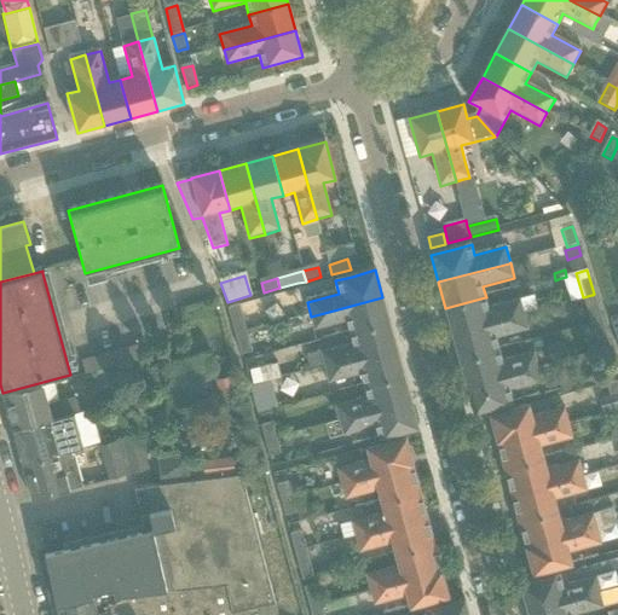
[(591,295),(583,297),(593,325),(602,323),(604,323),(594,294),(593,295),(591,295)]
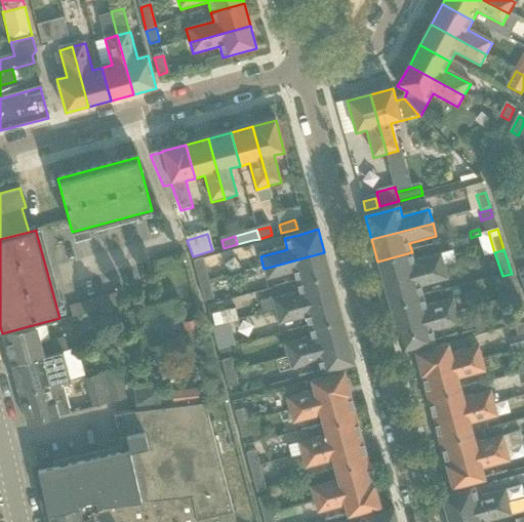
[(324,252),(264,269),(268,281),(294,274),(296,284),(330,275),(324,252)]
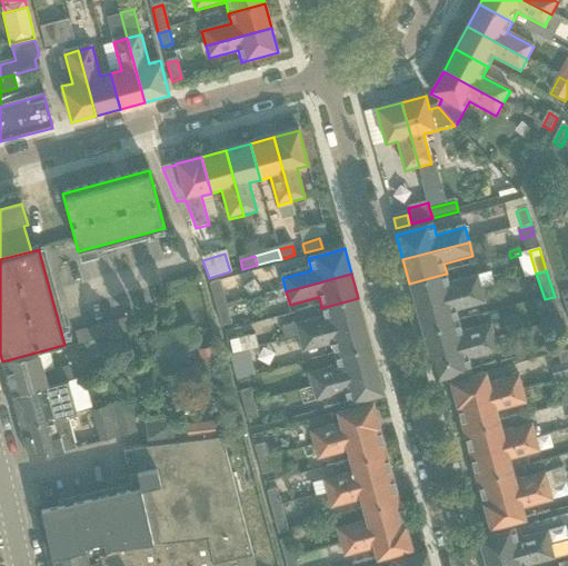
[(446,274),(409,284),(416,308),(482,290),(478,276),(449,284),(447,274),(446,274)]
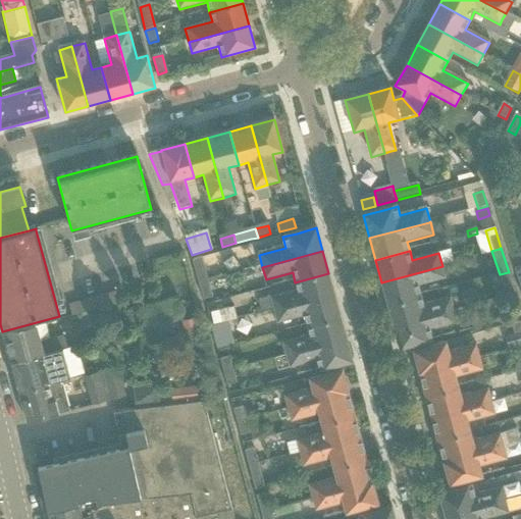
[(202,259),(193,261),(199,283),(208,280),(202,259)]
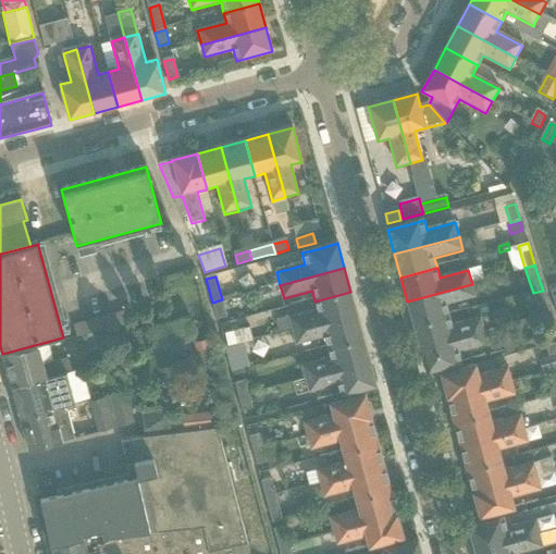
[(472,284),(407,302),(414,325),(451,316),(447,305),(476,297),(472,284)]
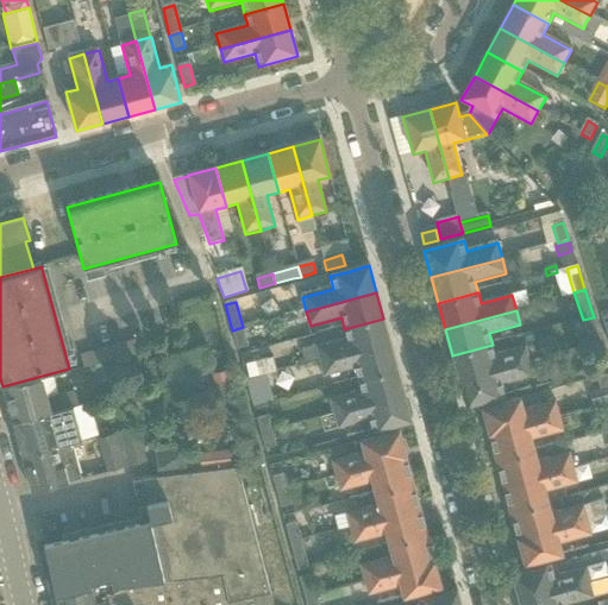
[(593,317),(583,320),(590,340),(601,338),(594,317),(593,317)]
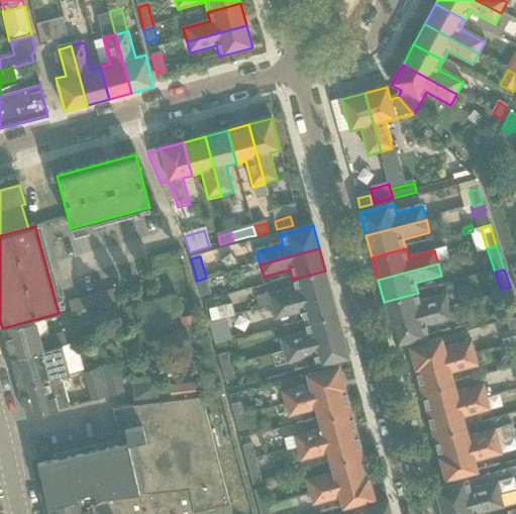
[(295,289),(269,296),(272,306),(272,309),(331,293),(325,271),(292,280),(295,289)]
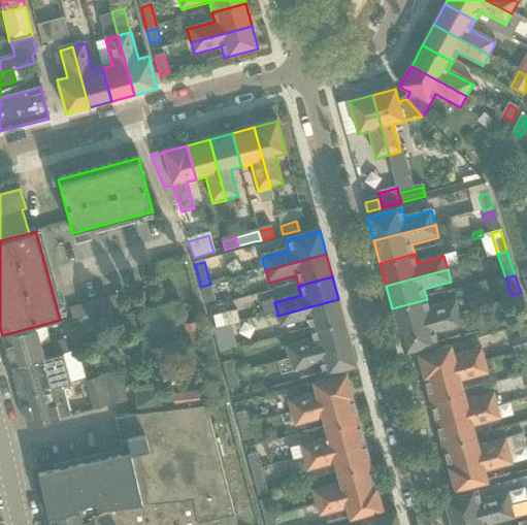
[(210,284),(201,287),(206,304),(216,301),(210,284)]
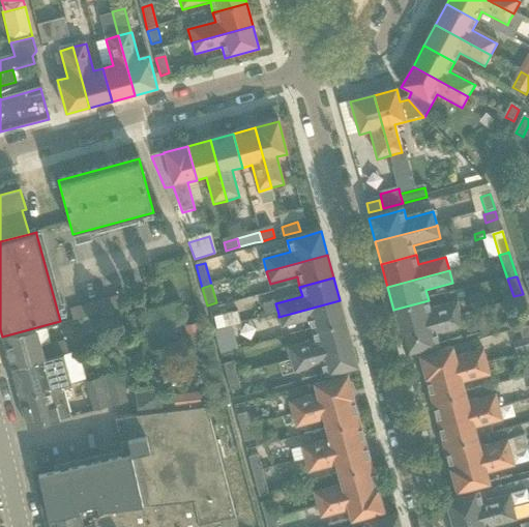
[(118,298),(70,312),(74,323),(121,311),(118,298)]
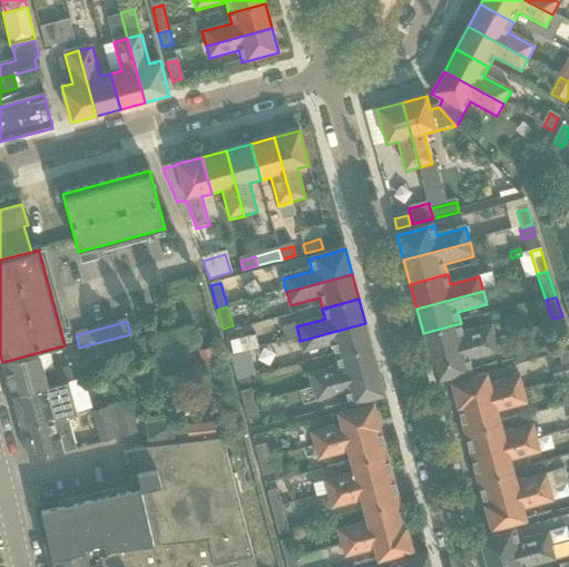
[(365,323),(300,341),(304,354),(333,346),(335,357),(372,348),(365,323)]
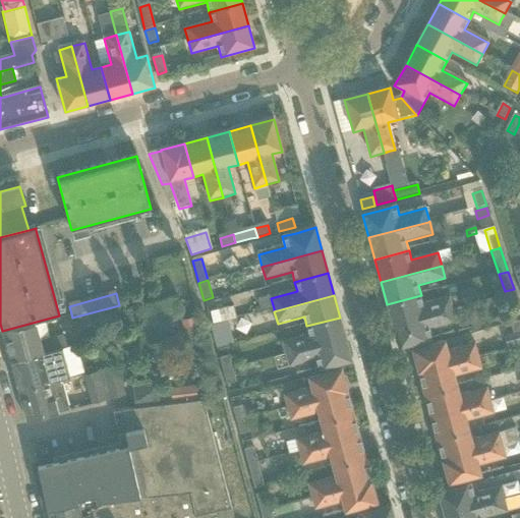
[(421,295),(387,304),(393,327),(453,310),(454,310),(450,296),(423,303),(421,295)]
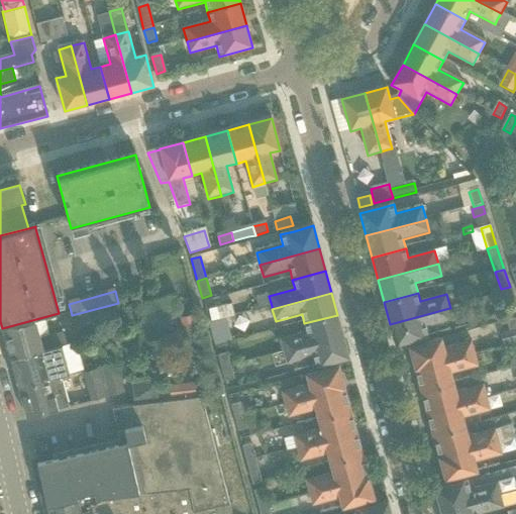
[(122,309),(128,331),(185,315),(179,294),(122,309)]
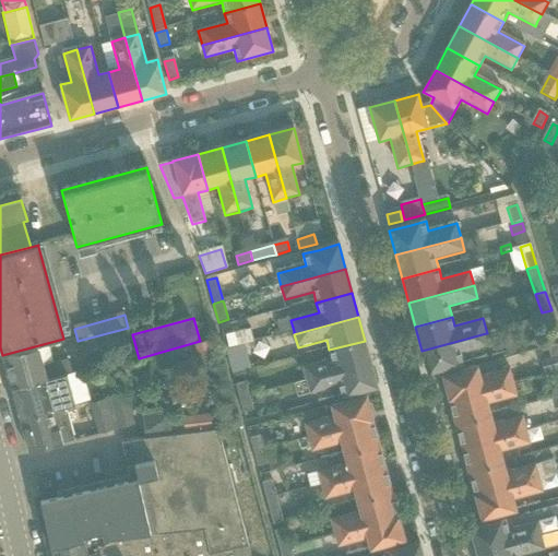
[(291,320),(277,323),(281,334),(294,331),(291,320)]
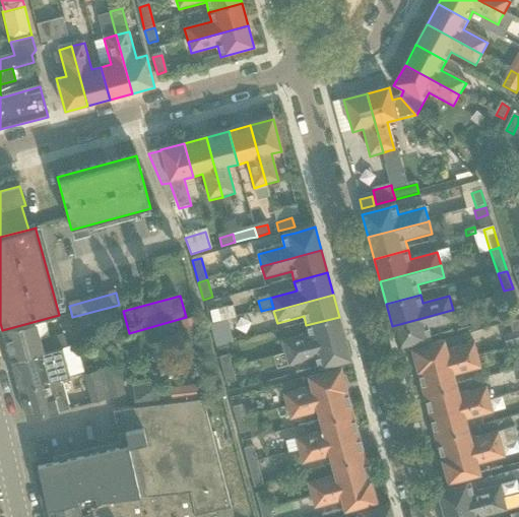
[(233,308),(210,313),(213,326),(226,322),(236,320),(233,308)]
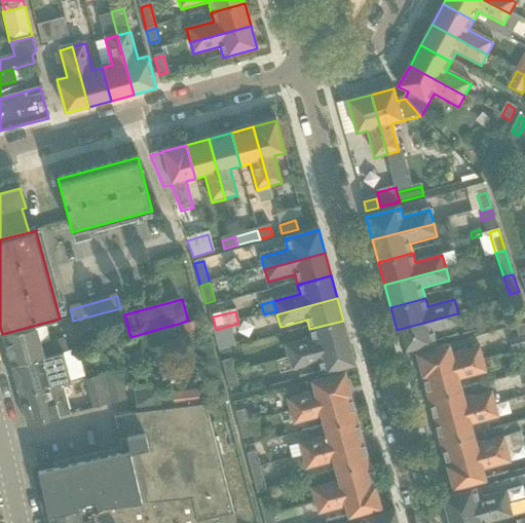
[(457,313),(397,330),(403,352),(423,347),(438,343),(435,333),(461,326),(458,313),(457,313)]
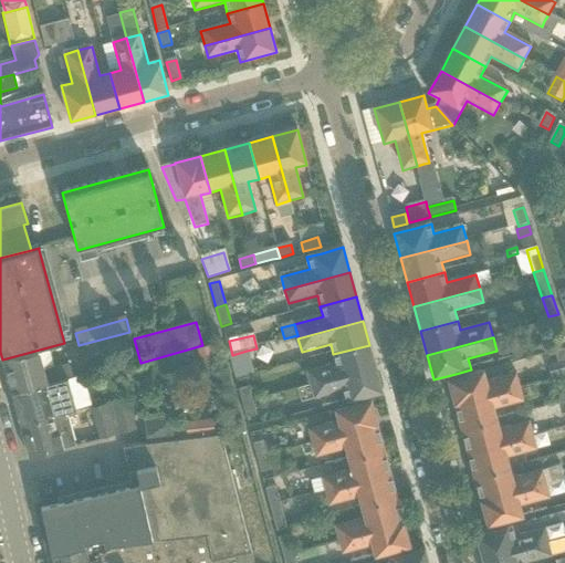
[(336,365),(307,373),(311,386),(376,368),(369,345),(333,354),(336,365)]
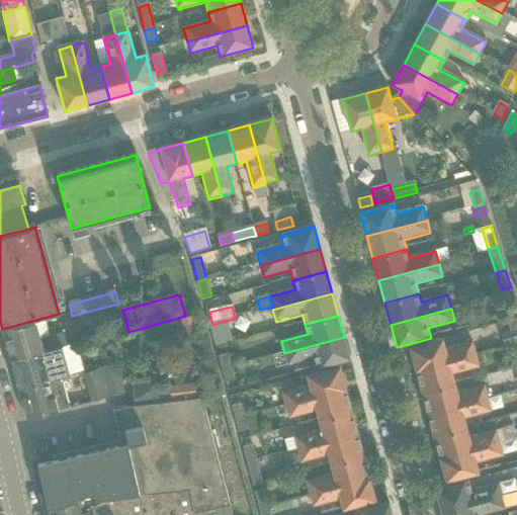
[(516,320),(508,323),(511,332),(516,329),(516,320)]
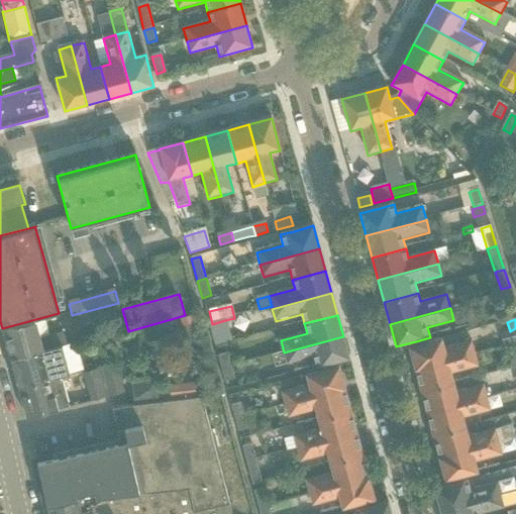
[(209,324),(214,345),(215,346),(231,342),(225,320),(212,324),(209,324)]
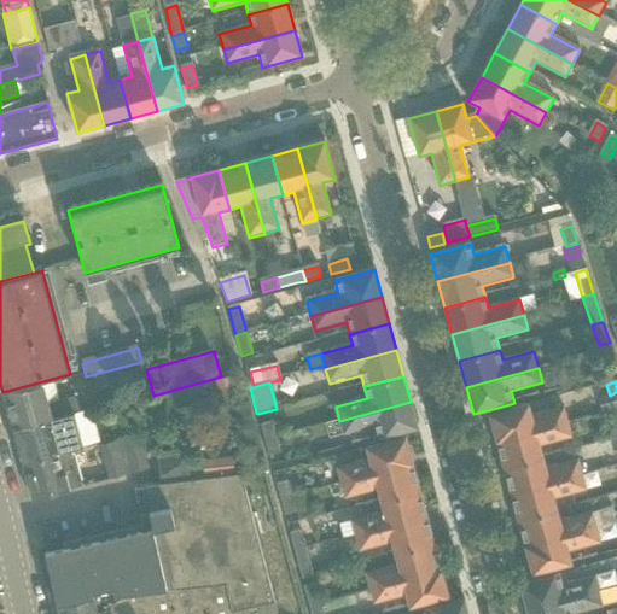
[(4,396),(13,434),(75,417),(75,415),(80,414),(75,399),(47,408),(41,386),(40,386),(4,396)]
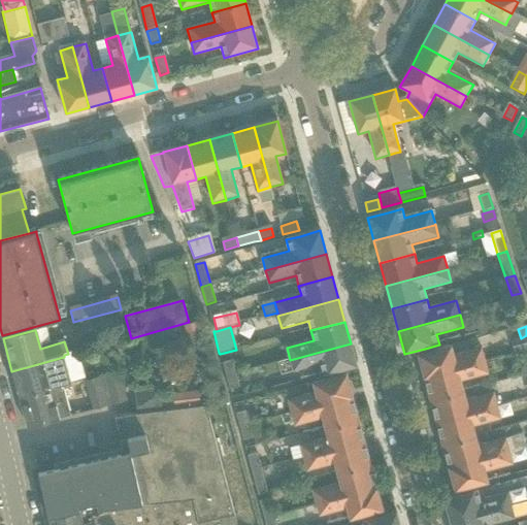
[(526,341),(519,346),(514,347),(516,354),(521,352),(522,352),(526,350),(526,341)]
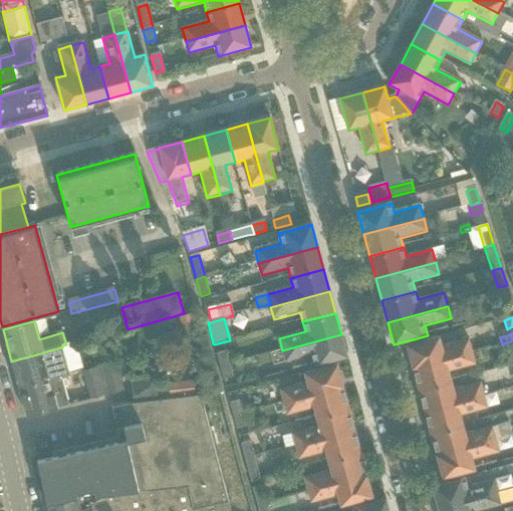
[(341,334),(282,350),(285,363),(286,363),(288,363),(311,356),(313,363),(314,366),(326,363),(328,362),(347,357),(341,334)]
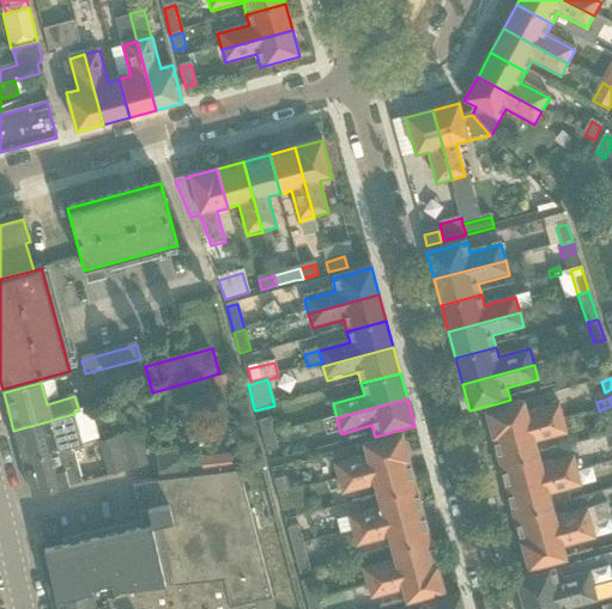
[(508,407),(485,413),(491,433),(492,439),(517,432),(564,420),(559,405),(528,413),(526,402),(508,407)]
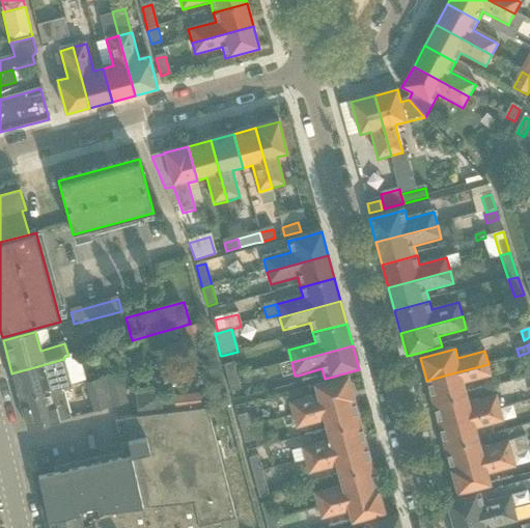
[(64,359),(11,373),(14,380),(20,403),(54,393),(54,392),(64,389),(73,387),(70,378),(64,359)]
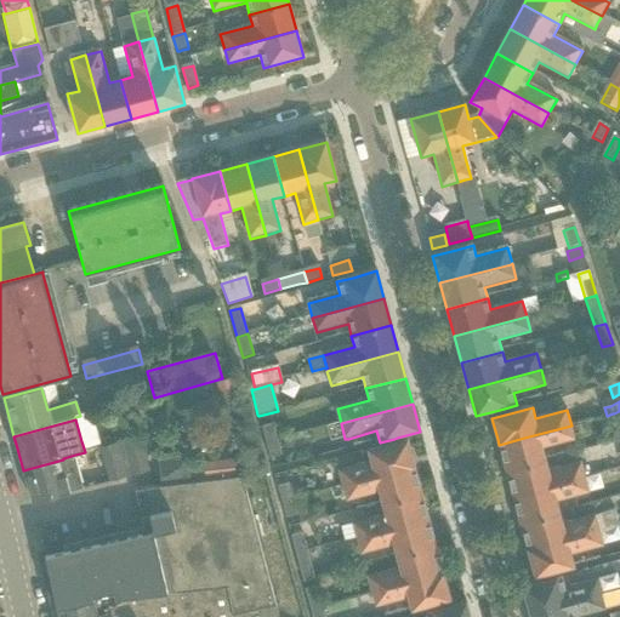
[(265,428),(263,428),(266,443),(268,441),(277,439),(273,426),(267,428),(265,428)]
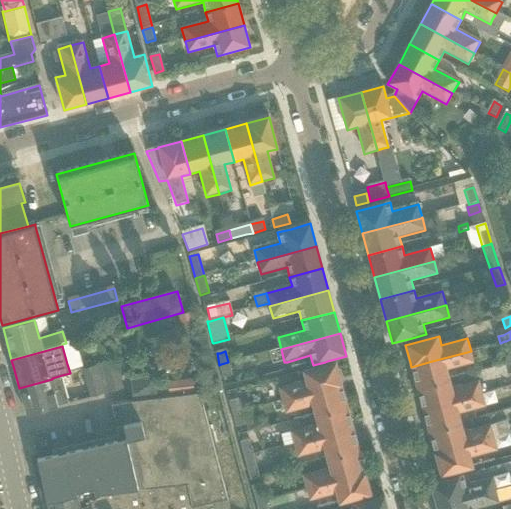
[(432,361),(411,367),(417,389),(451,380),(448,372),(474,365),(474,361),(471,351),(432,361)]
